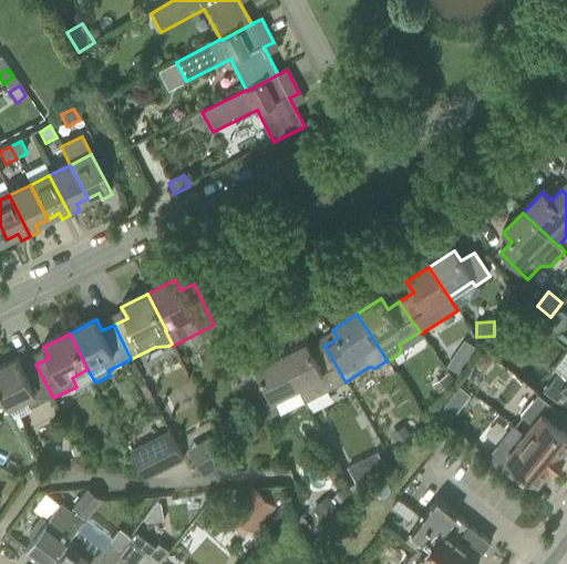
[(308,345),(281,358),(299,391),(305,403),(346,382),(327,349),(313,357),(308,346),(308,345)]
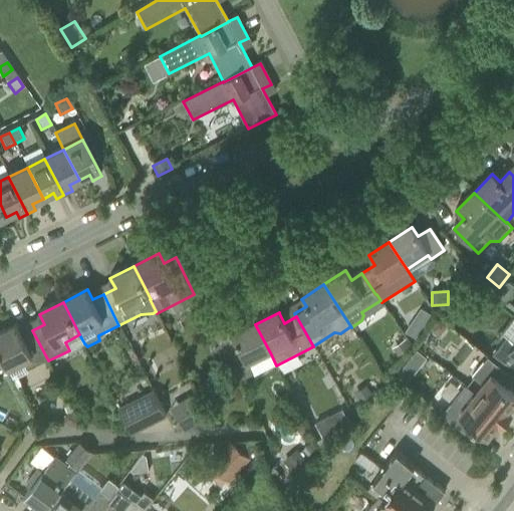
[(502,344),(494,354),(513,369),(513,318),(503,333),(497,340),(502,344)]
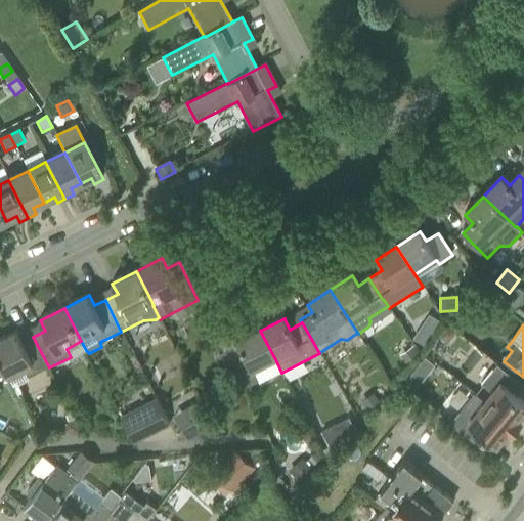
[(448,328),(439,339),(448,346),(457,335),(448,328)]
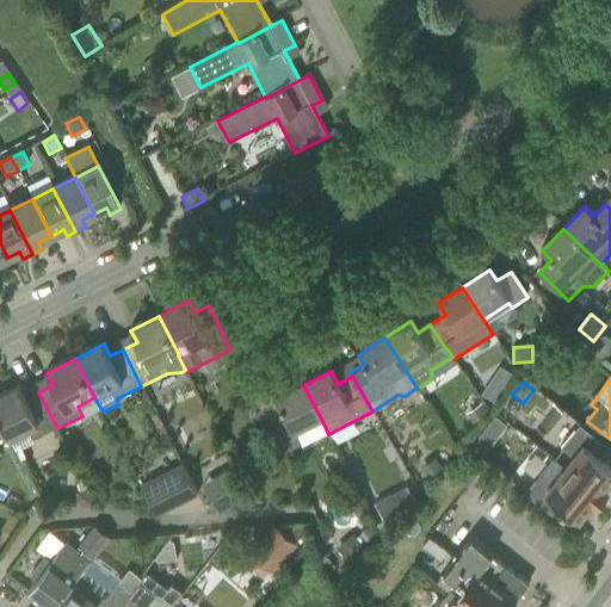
[(273,394),(258,401),(264,412),(277,438),(285,454),(300,447),(294,435),(322,421),(303,385),(283,395),(281,390),(273,394)]
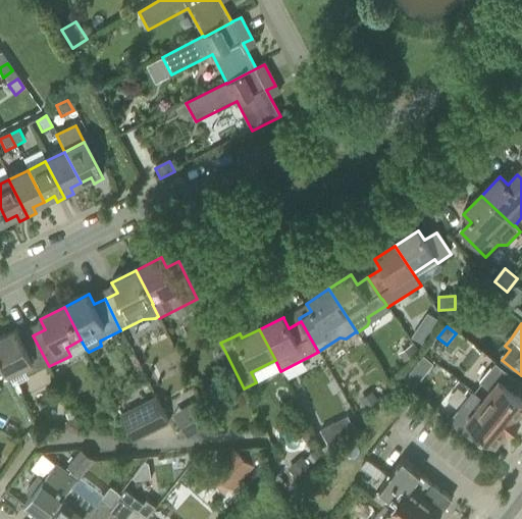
[(428,336),(418,329),(412,339),(423,346),(428,336)]
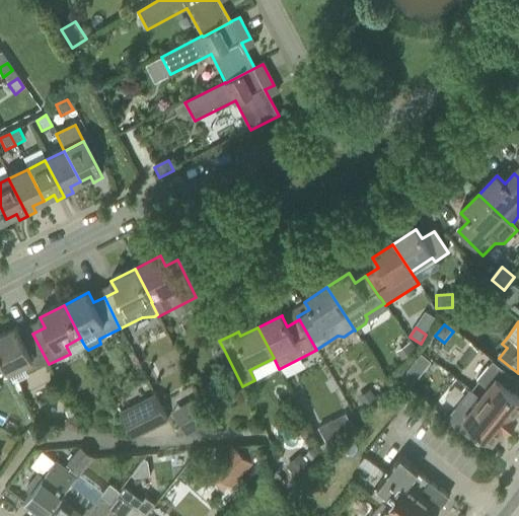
[(0,357),(7,372),(7,373),(8,375),(24,367),(28,374),(49,364),(32,334),(22,339),(17,328),(0,337),(0,357)]
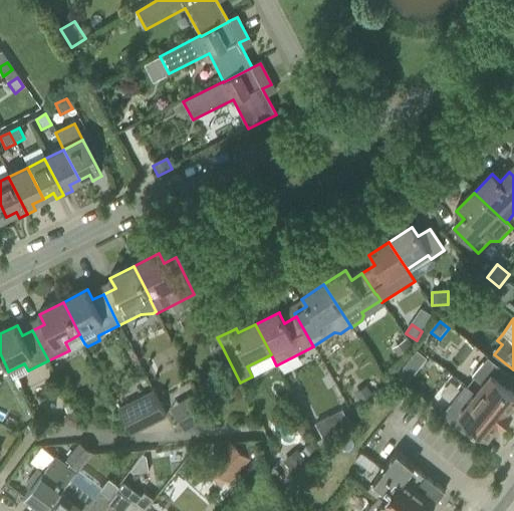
[(406,341),(393,349),(400,360),(412,351),(406,341)]
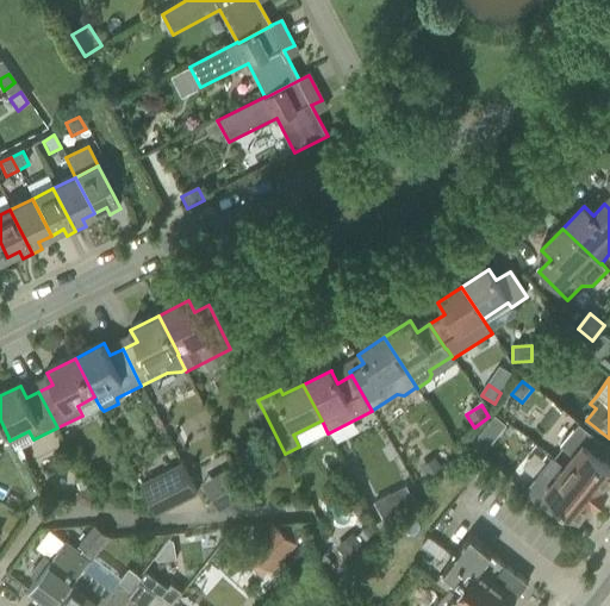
[(277,437),(263,411),(250,418),(263,444),(277,437)]
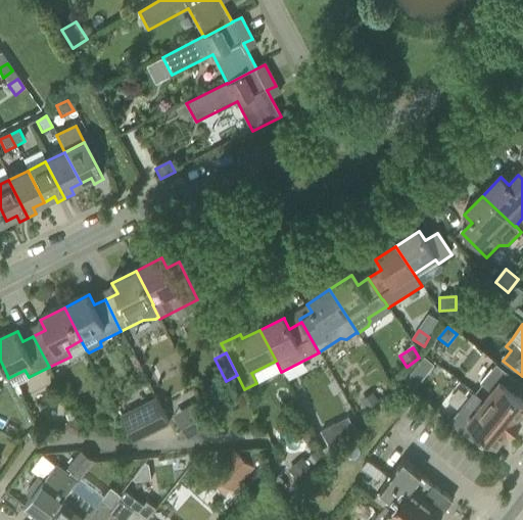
[(424,359),(415,371),(425,379),(434,367),(424,359)]
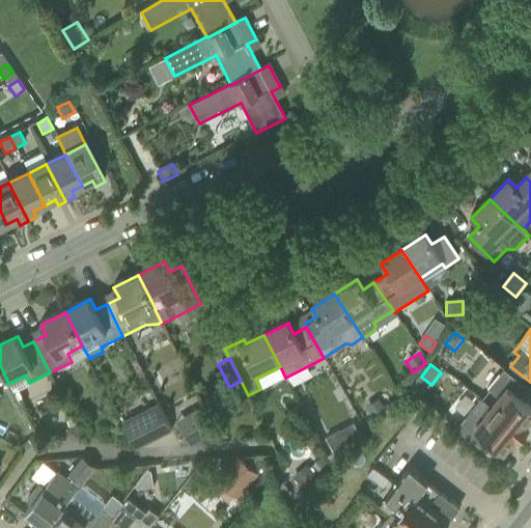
[(500,398),(492,409),(524,434),(529,426),(527,424),(530,418),(530,407),(524,401),(530,392),(530,390),(504,369),(488,390),(500,398)]
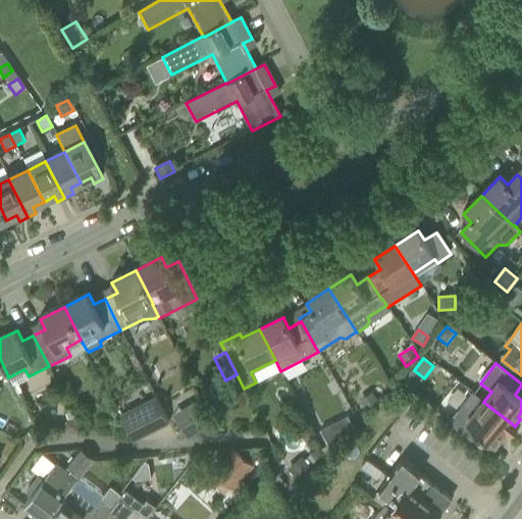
[(465,403),(449,422),(476,444),(483,434),(497,445),(507,431),(509,433),(515,426),(483,402),(472,393),(465,403)]
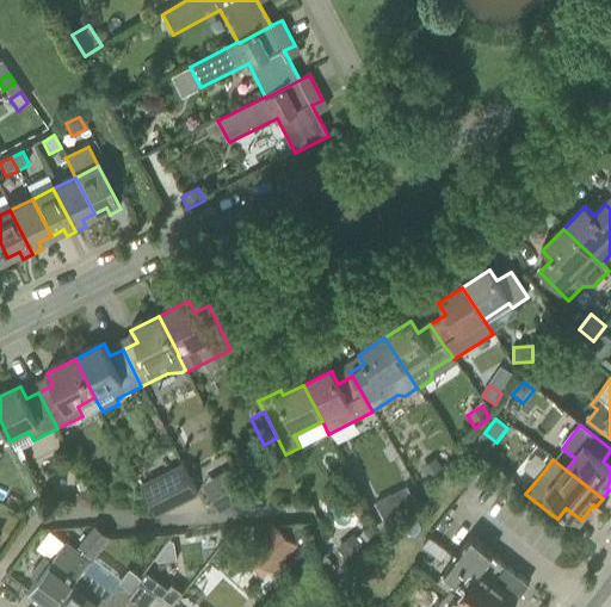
[(437,460),(421,469),(430,482),(444,472),(437,460)]
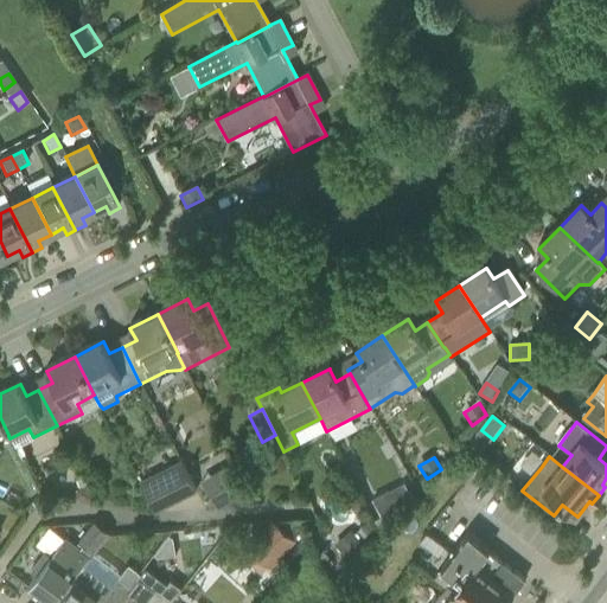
[(180,461),(140,483),(155,514),(197,493),(180,461)]
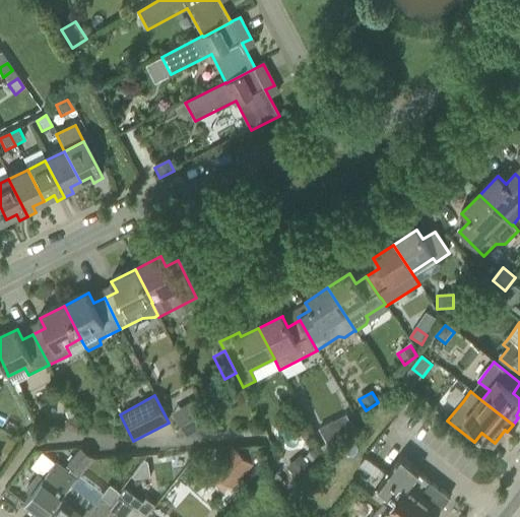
[(206,410),(179,426),(186,438),(213,422),(206,410)]
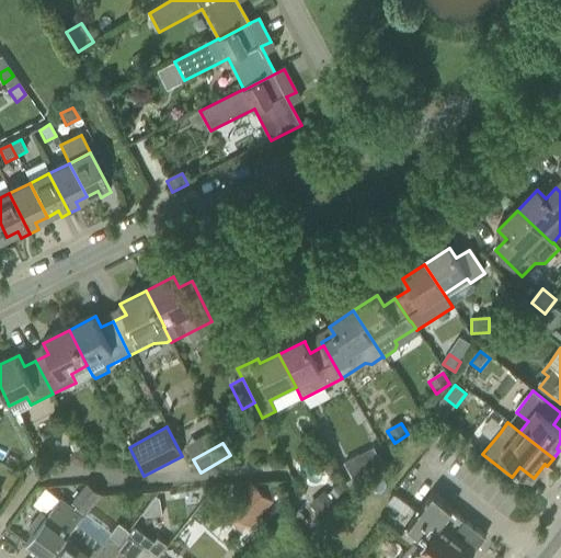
[(382,465),(374,450),(345,464),(353,480),(382,465)]
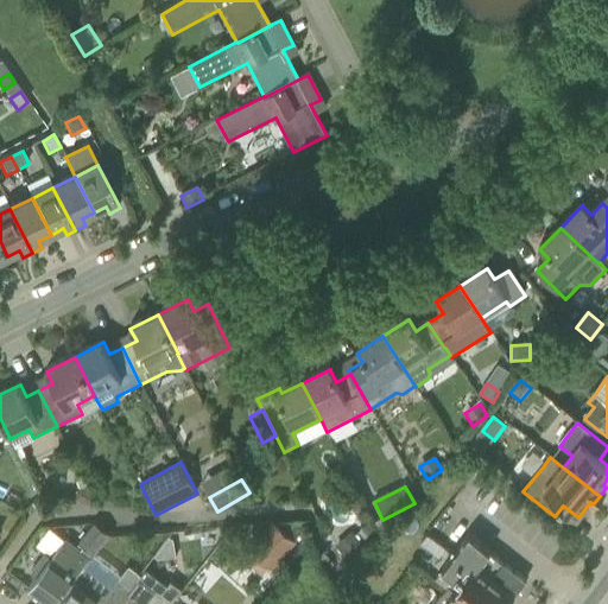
[(272,523),(248,551),(251,553),(270,570),(272,571),(297,544),(295,542),(309,526),(277,527),(272,523)]
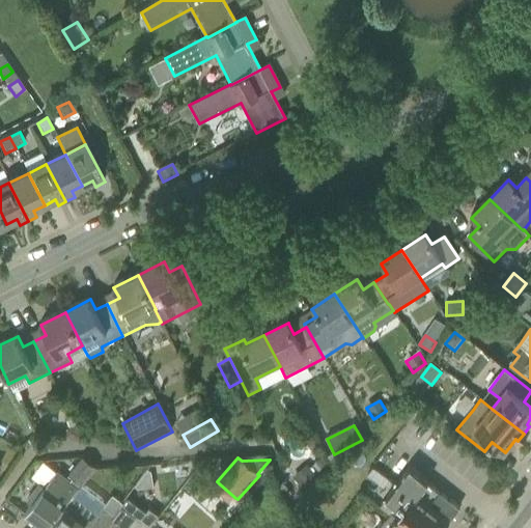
[(68,477),(73,480),(83,488),(96,469),(83,459),(68,477)]
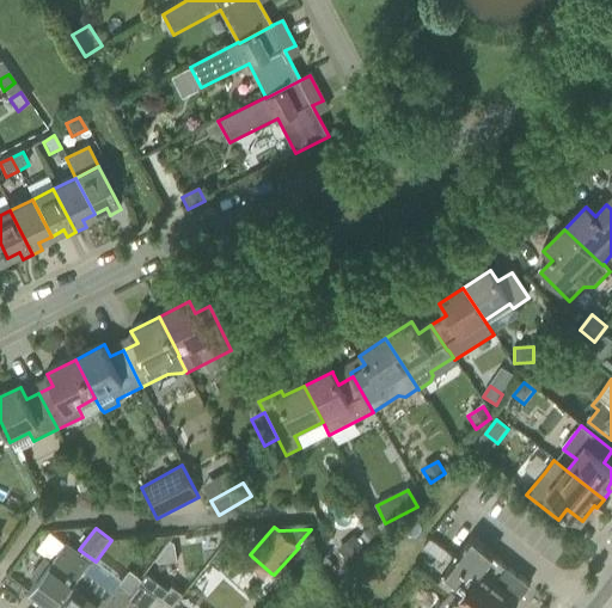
[(368,530),(361,538),(367,545),(374,538),(375,536),(369,529),(368,530)]
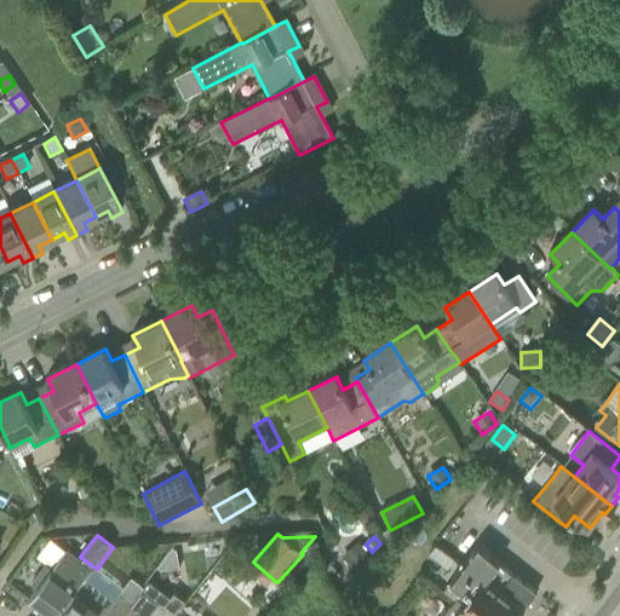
[(241,547),(235,542),(228,553),(233,558),(241,547)]
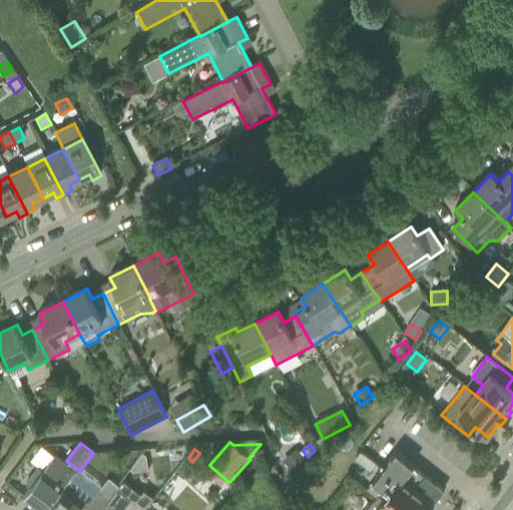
[(288,459),(282,464),(293,475),(307,463),(297,451),(288,459)]
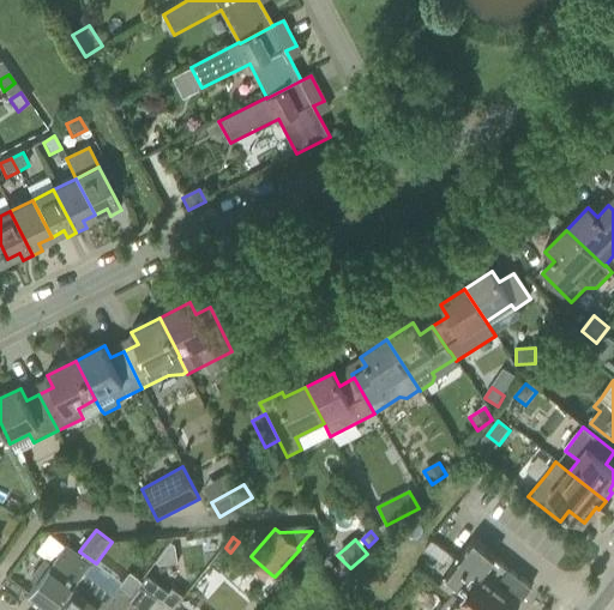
[(451,556),(432,542),(425,550),(444,566),(451,556)]
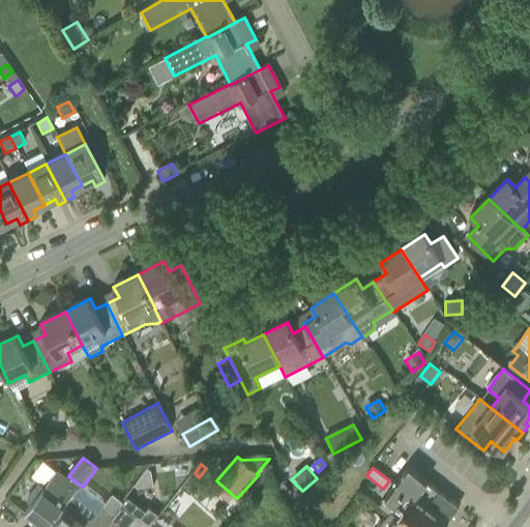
[(410,468),(395,486),(385,498),(403,513),(399,517),(398,518),(408,526),(445,526),(448,523),(447,523),(460,507),(428,482),(410,468)]
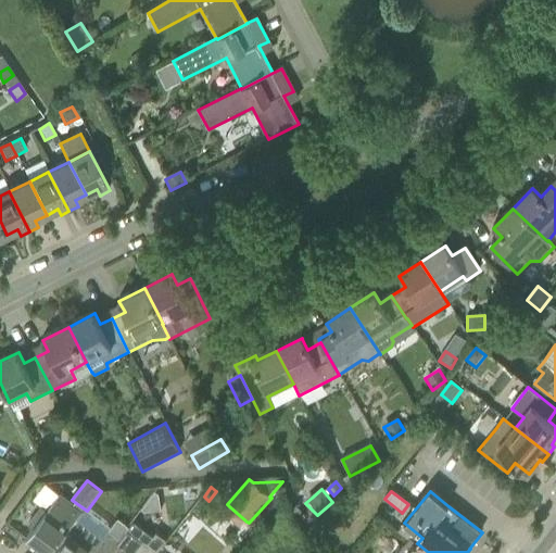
[(141,512),(146,514),(161,512),(159,497),(155,493),(141,512)]
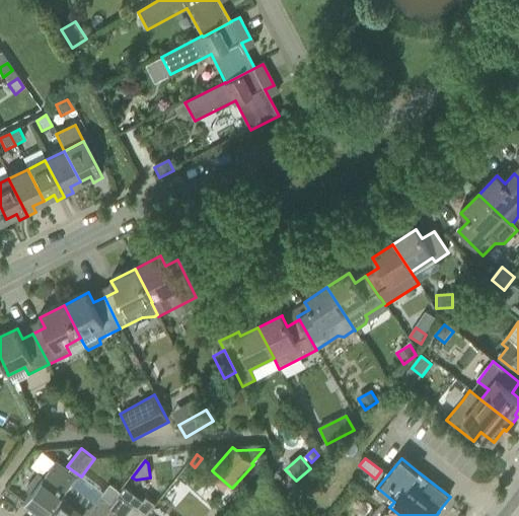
[(65,494),(73,486),(81,476),(71,469),(69,472),(56,462),(44,477),(38,472),(25,490),(31,494),(24,504),(40,515),(47,515),(64,494),(65,494)]
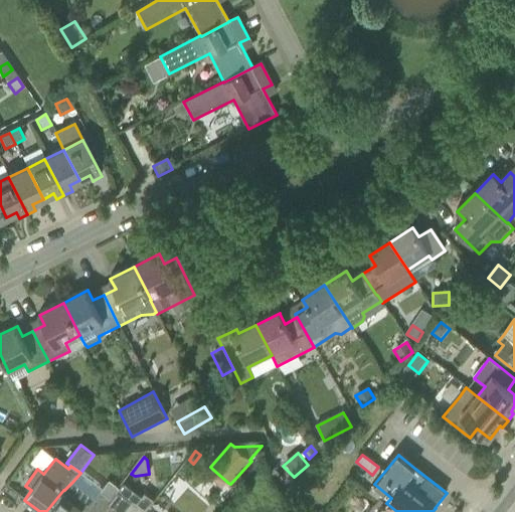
[(63,490),(46,511),(82,511),(83,510),(84,511),(102,511),(111,500),(101,493),(96,499),(72,482),(64,490),(63,490)]
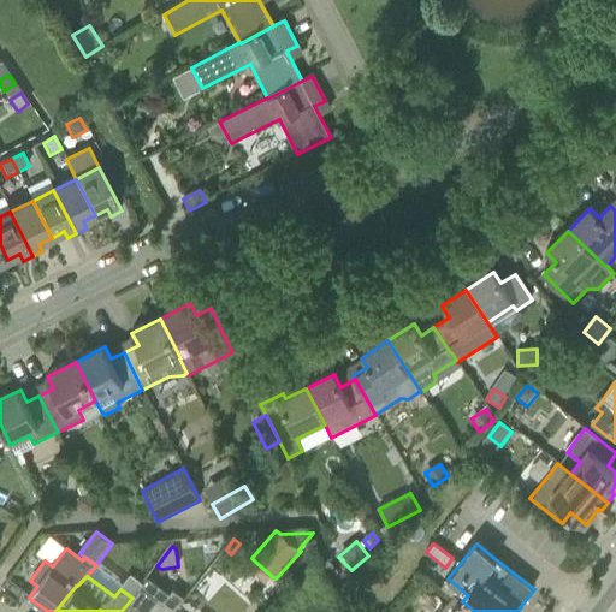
[(143,584),(136,580),(126,581),(120,589),(132,598),(140,588),(143,584)]
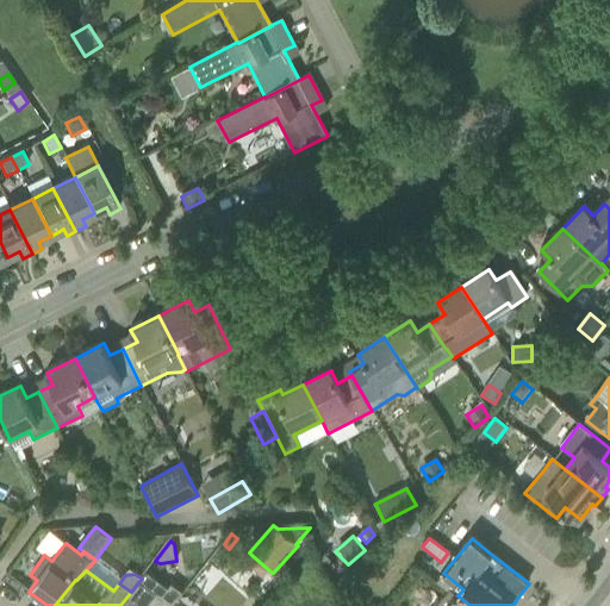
[(169,605),(138,582),(131,592),(120,605),(169,605)]
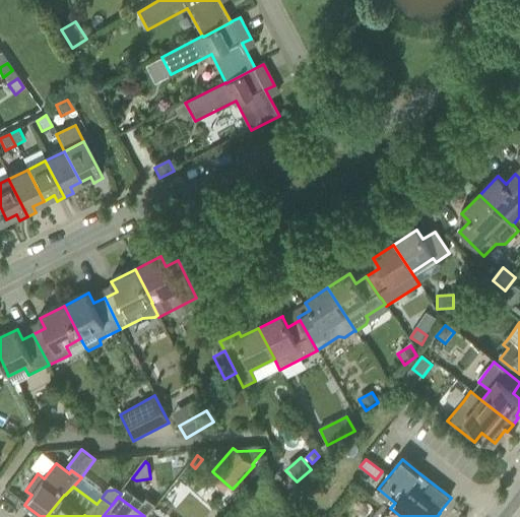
[(400,516),(390,508),(391,507),(384,502),(371,516),(400,516)]
